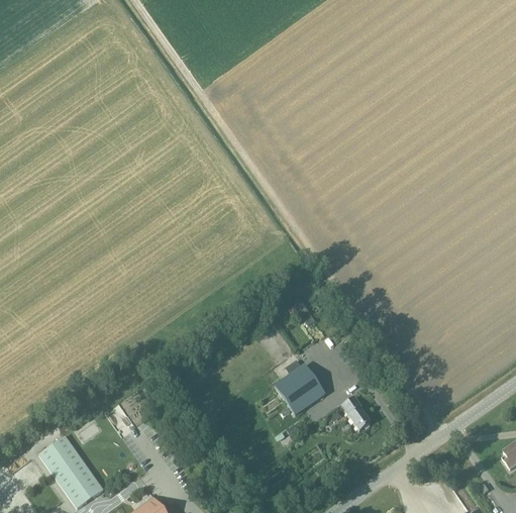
[(296,414),(325,393),(304,364),(275,385),(296,414)]
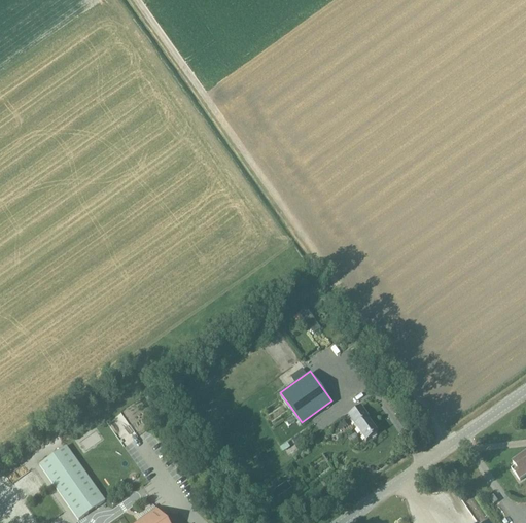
[(377,430),(366,415),(369,414),(360,404),(348,412),(355,422),(355,423),(365,439),(377,430)]
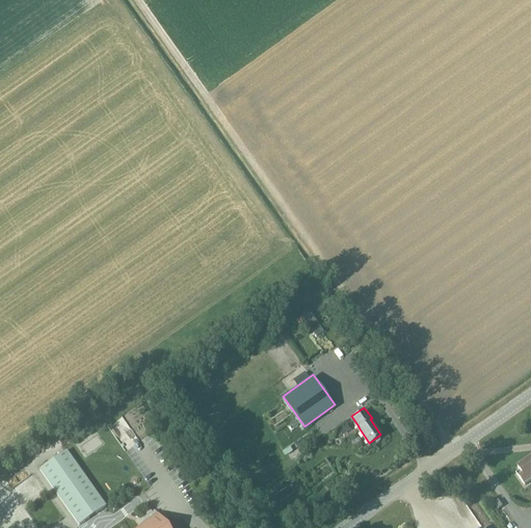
[(41,466),(80,522),(106,503),(67,447),(41,466)]
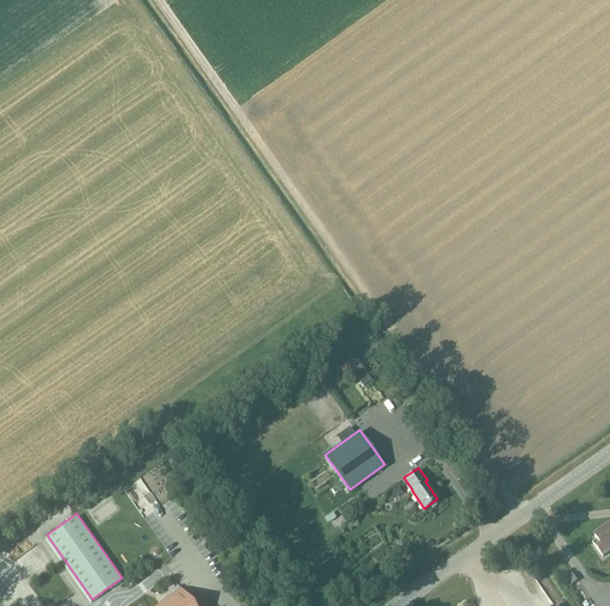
[(609,523),(596,533),(598,537),(595,540),(604,554),(609,549),(609,523)]
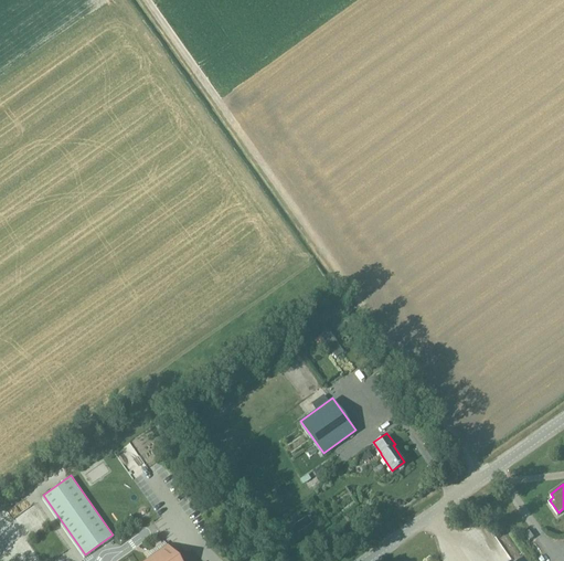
[(527,531),(531,538),(535,535),(531,528),(527,531)]
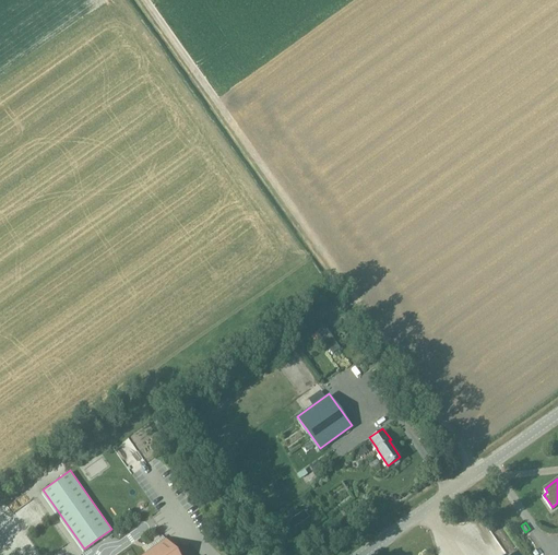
[(190,554),(183,544),(175,550),(166,536),(139,554),(190,554)]
